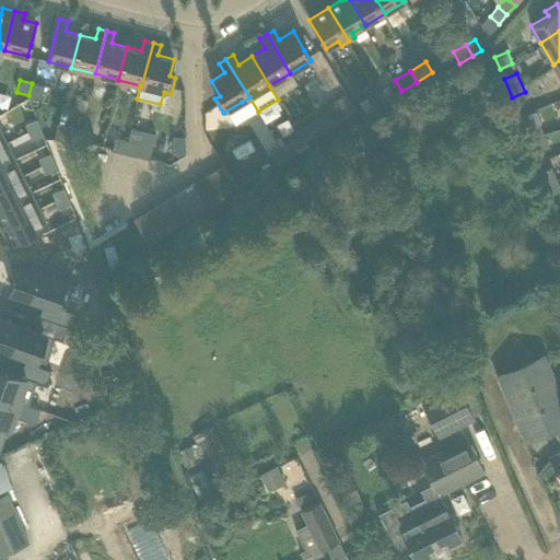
[(32,83),(28,95),(41,98),(44,86),(32,83)]
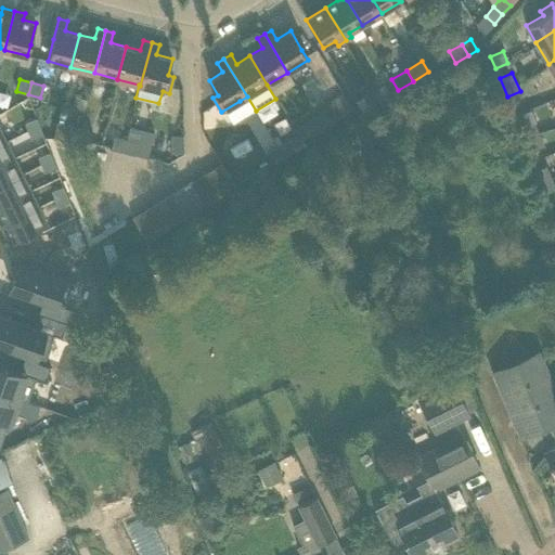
[(385,84),(373,90),(379,101),(390,94),(385,84)]
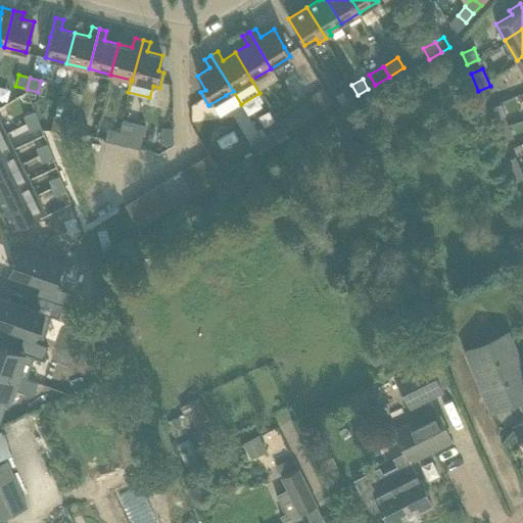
[(358,95),(351,85),(341,91),(348,101),(358,95)]
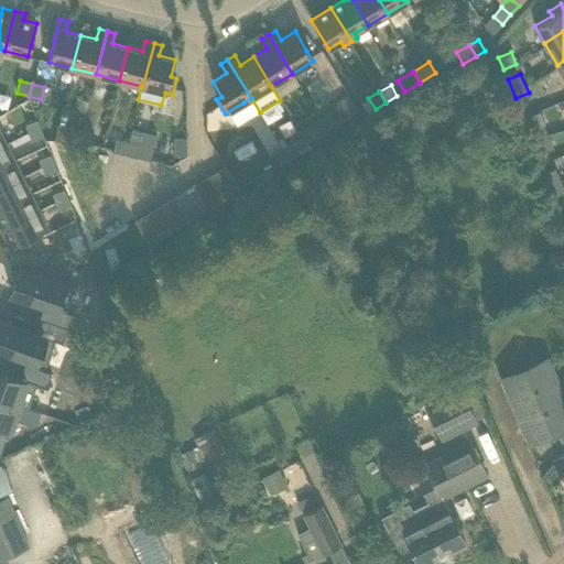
[(519,105),(531,99),(529,93),(516,98),(519,105)]
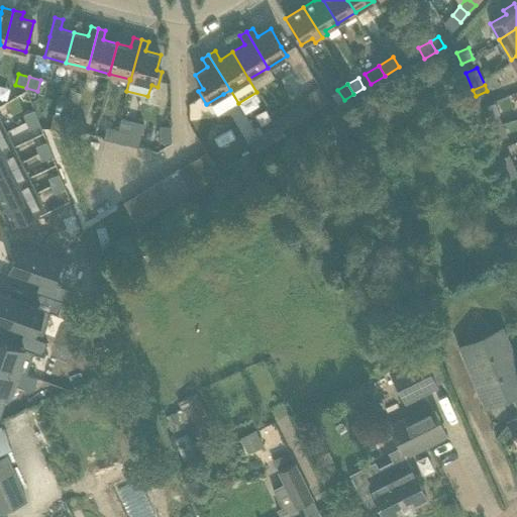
[(308,106),(323,103),(320,88),(304,91),(308,106)]
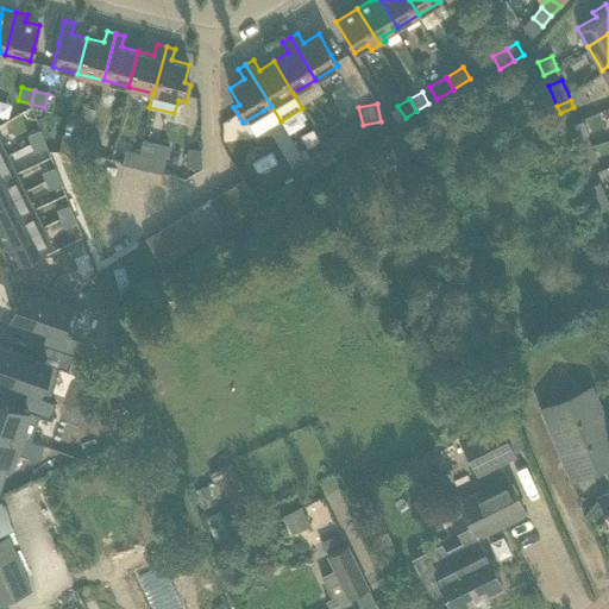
[(83,105),(80,118),(92,121),(95,108),(83,105)]
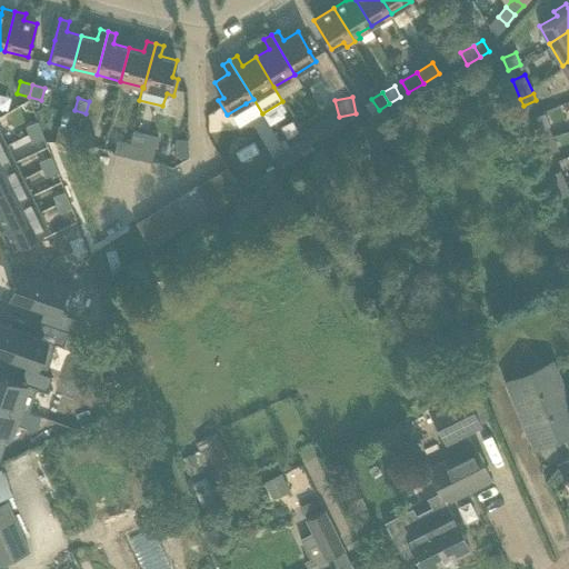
[(68,110),(65,123),(81,129),(86,115),(68,110)]
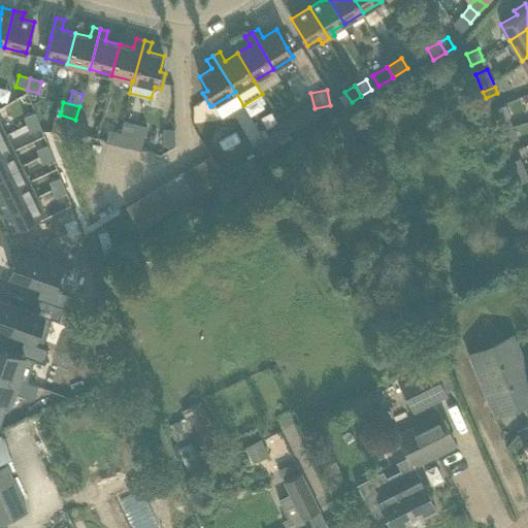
[(308,104),(299,110),(305,121),(316,114),(308,104)]
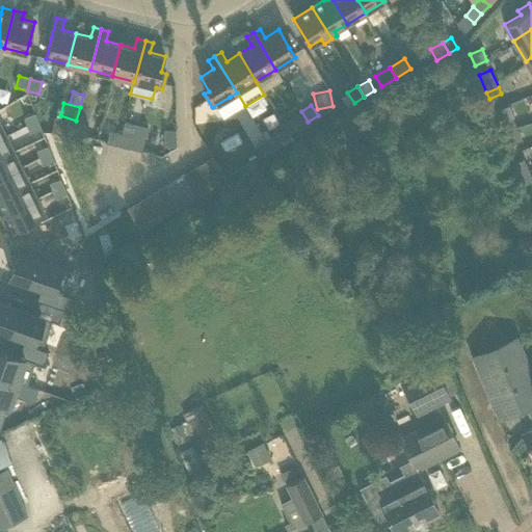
[(308,122),(301,111),(291,116),(297,128),(308,122)]
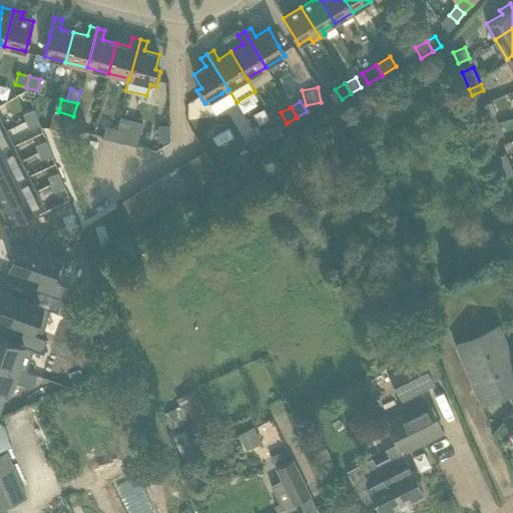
[(34,108),(22,113),(25,120),(36,116),(34,108)]
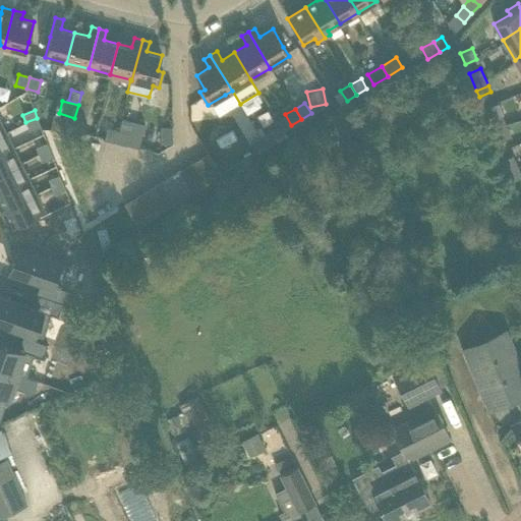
[(489,120),(495,131),(506,126),(501,115),(489,120)]
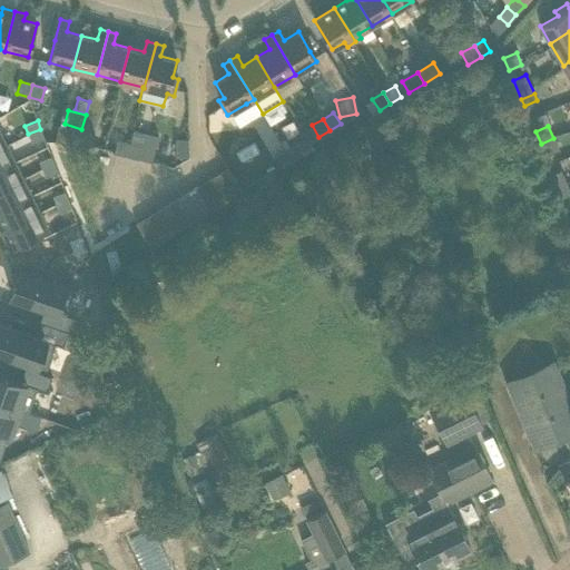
[(67,140),(79,144),(82,130),(70,128),(67,140)]
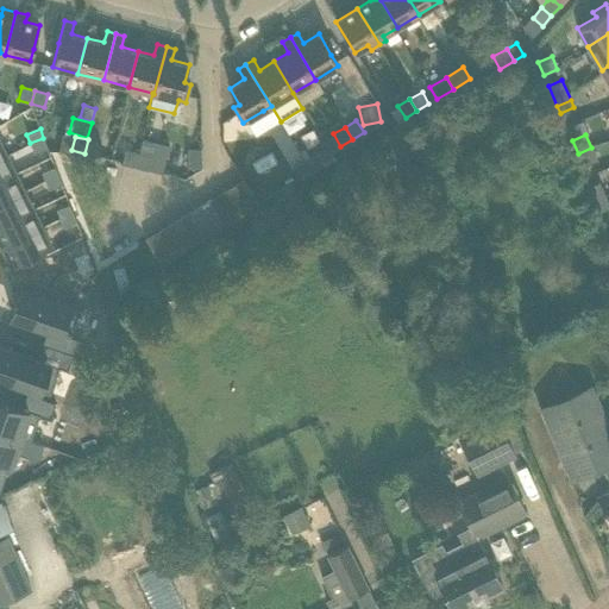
[(43,138),(30,143),(33,151),(46,146),(43,138)]
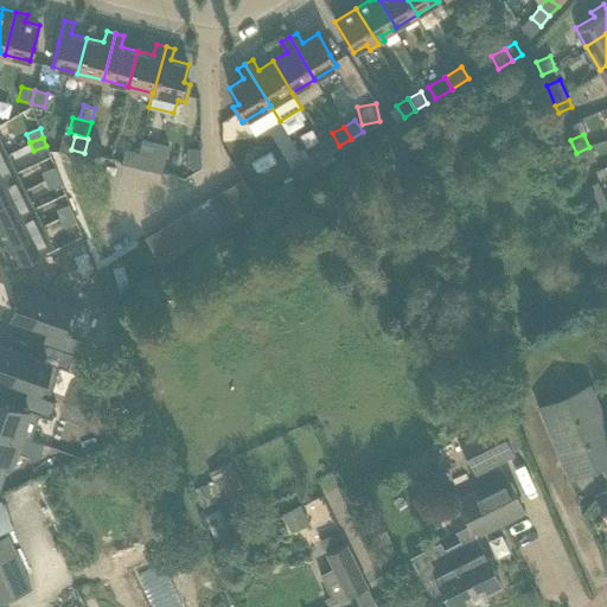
[(88,139),(84,153),(97,155),(101,142),(88,139)]
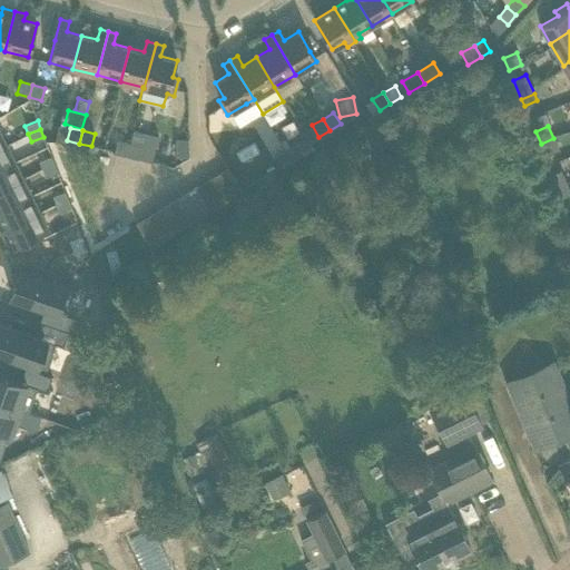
[(553,138),(541,144),(546,156),(559,149),(553,138)]
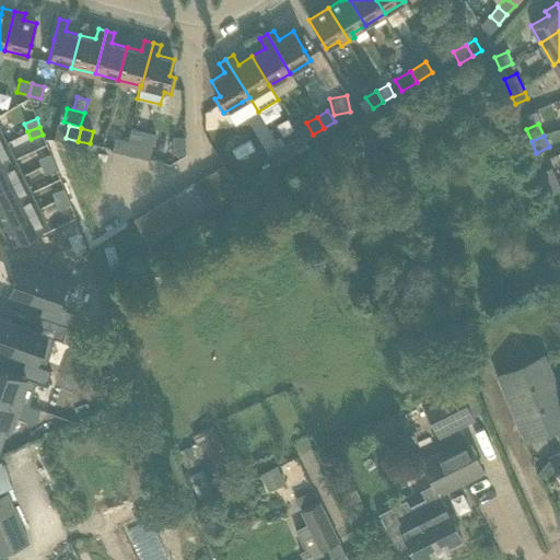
[(185,137),(172,137),(173,154),(185,154),(185,137)]
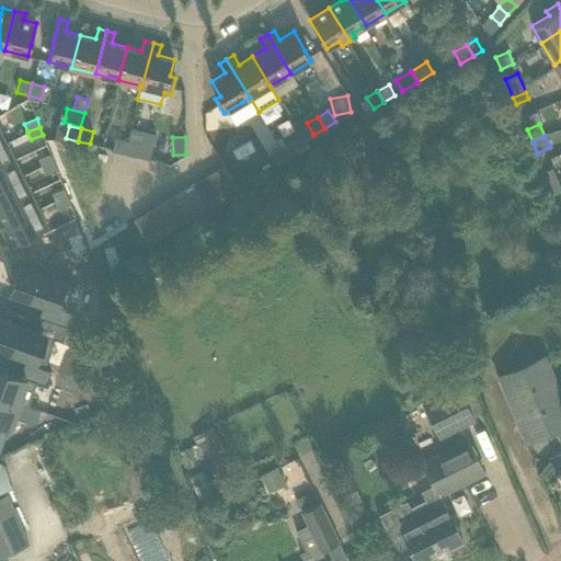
[(112,150),(124,153),(127,141),(115,138),(112,150)]
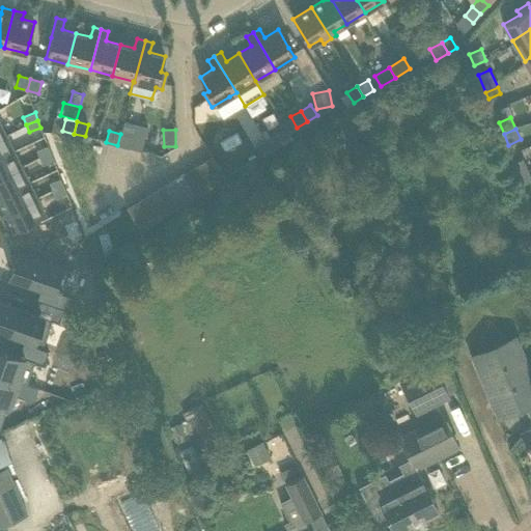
[(120,134),(117,145),(129,148),(132,136),(120,134)]
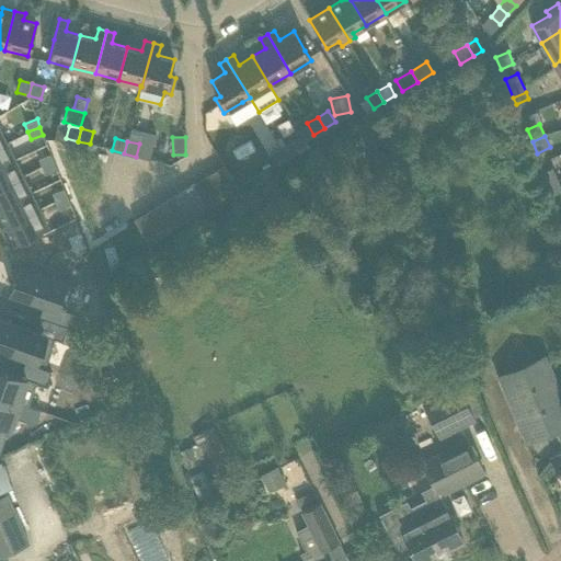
[(290,141),(279,148),(286,159),(297,152),(290,141)]
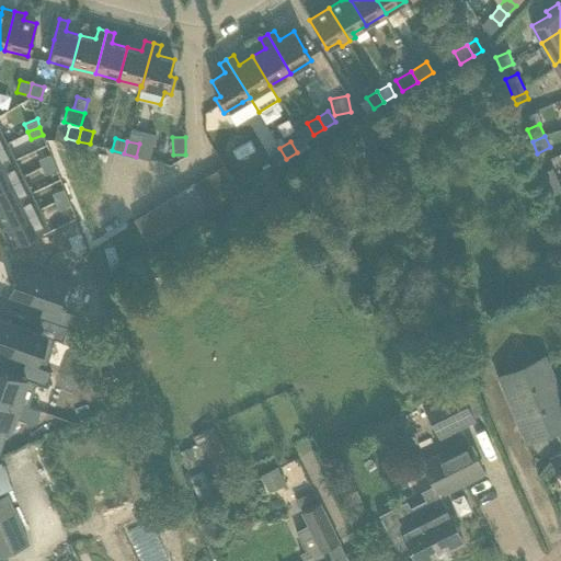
[(6,142),(0,145),(0,165),(13,159),(6,142)]
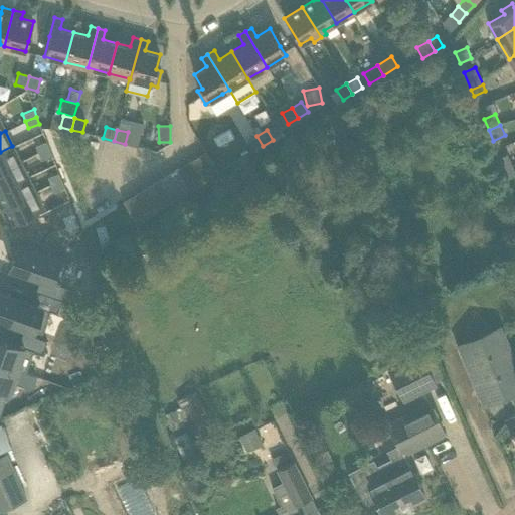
[(263,146),(256,136),(246,142),(253,152),(263,146)]
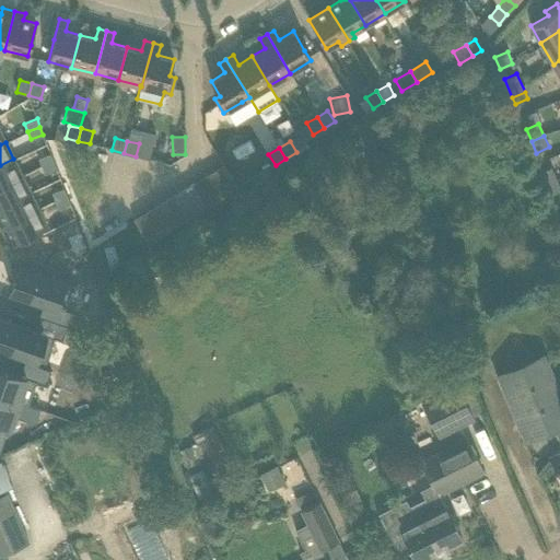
[(50,153),(37,158),(41,166),(54,161),(50,153)]
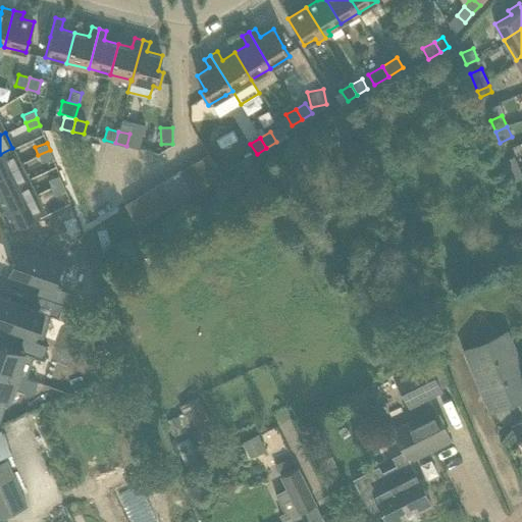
[(12,148),(0,154),(0,173),(20,163),(12,148)]
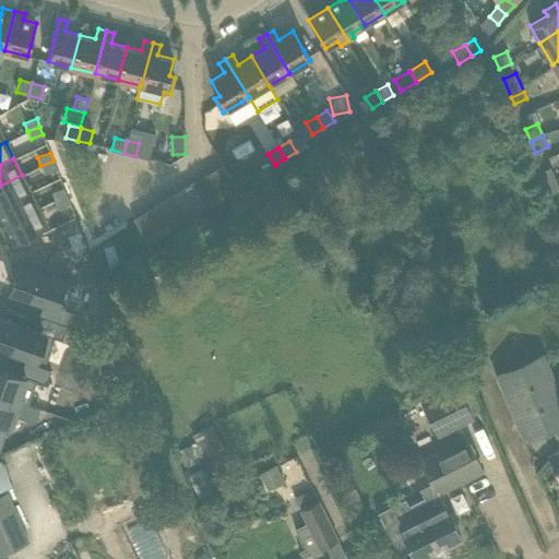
[(54,161),(40,166),(44,174),(57,169),(54,161)]
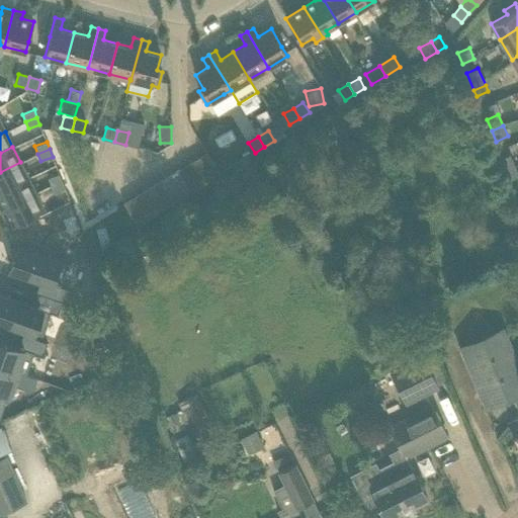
[(206,153),(189,164),(202,184),(220,174),(206,153)]
